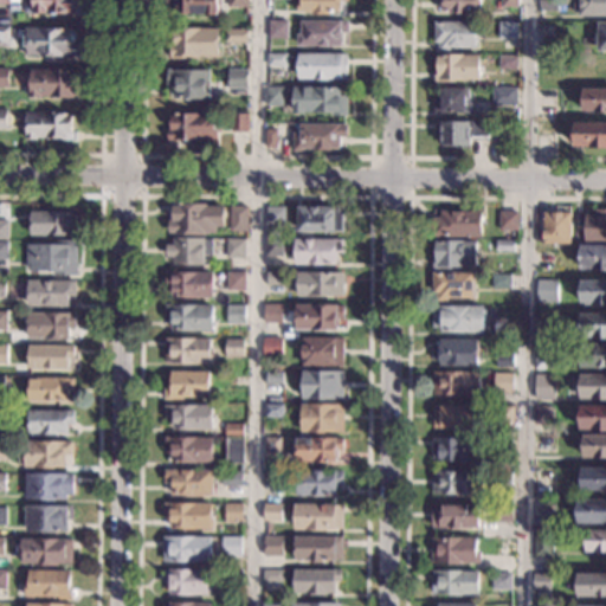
[(73,0),(72,14),(32,13),(32,2),(30,2),(30,0),(73,0)]
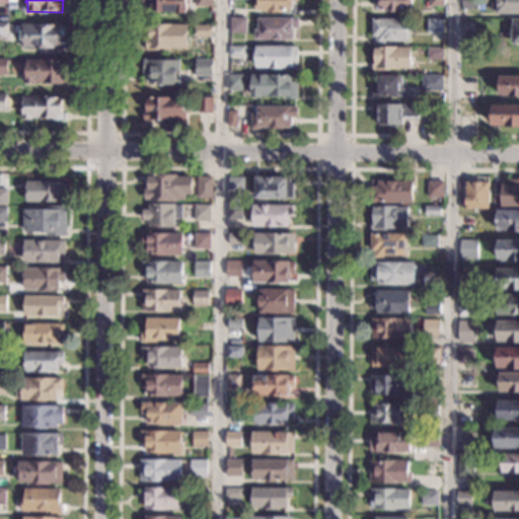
[(190,0),(190,5),(187,5),(187,14),(150,13),(150,3),(144,3),(144,0),(190,0)]
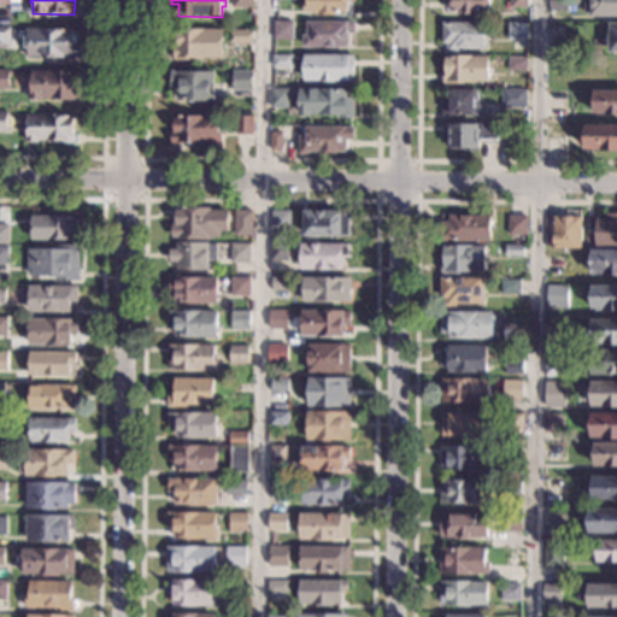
[(354,0),(354,1),(346,1),(346,13),(336,13),(336,16),(317,16),(317,13),(303,13),(303,1),(306,1),(306,0),(354,0)]
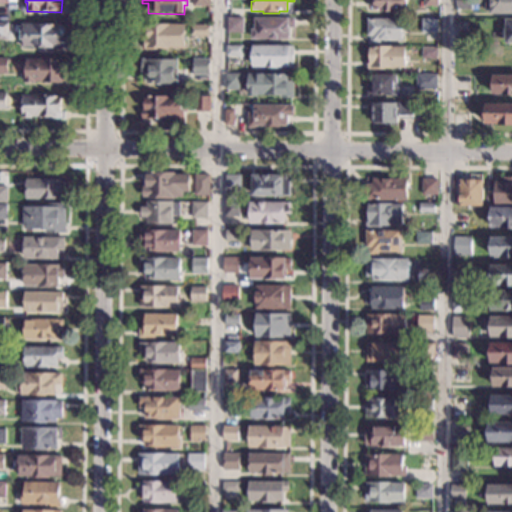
[(406,0),(406,5),(402,5),(402,11),(374,11),(374,2),(368,1),(368,0),(406,0)]
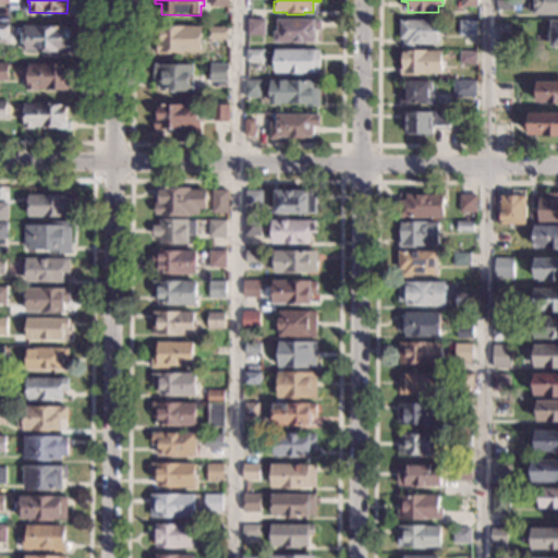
[(514,0),(514,11),(497,10),(497,0),(514,0)]
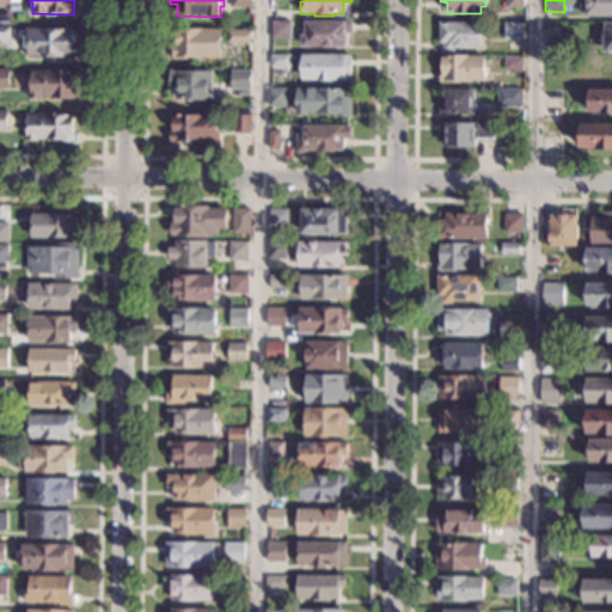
[(611,0),(611,14),(586,14),(586,12),(580,12),(580,2),(586,2),(586,0),(611,0)]
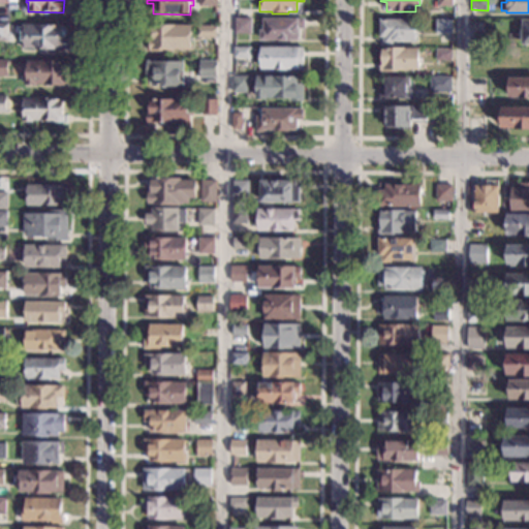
[(251,34),(234,34),(234,18),(237,18),(251,18),(251,34)]
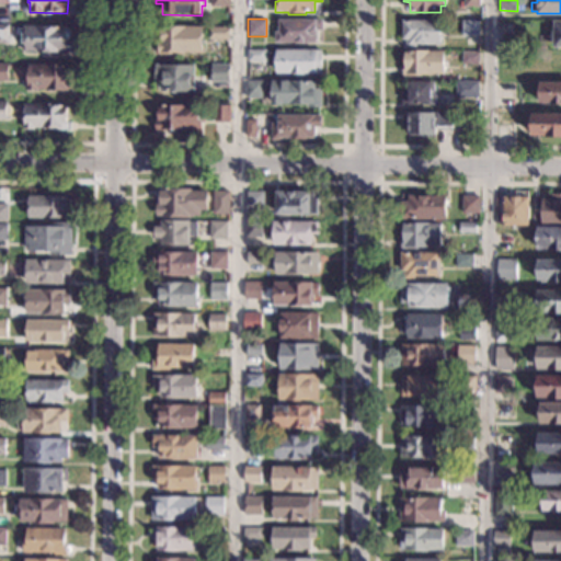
[(322,31),(317,31),(317,44),(275,43),(275,32),(278,32),(278,20),(322,21),(322,31)]
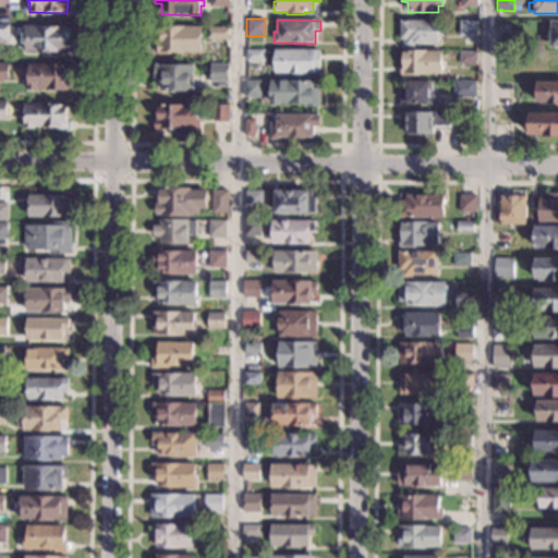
[(438,45),(414,45),(414,47),(403,47),(403,40),(400,40),(400,20),(438,21),(438,45)]
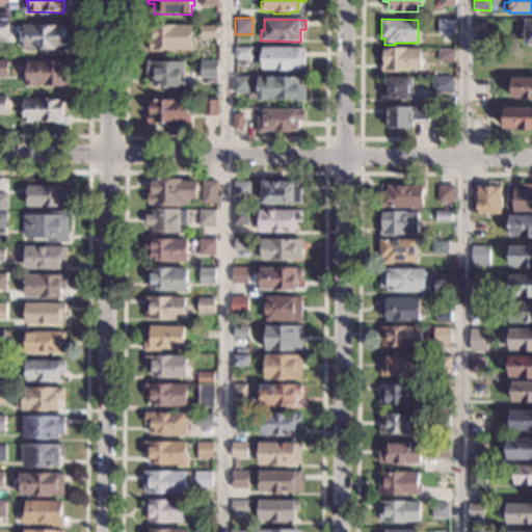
[(454,35),(437,35),(437,20),(454,21),(454,35)]
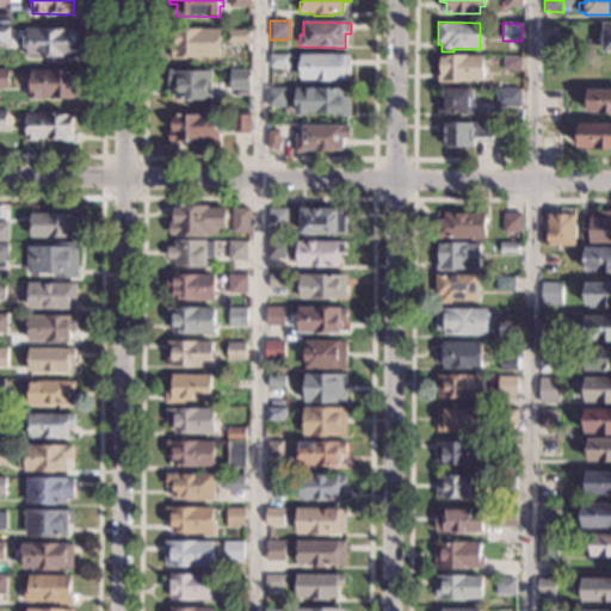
[(610,23),(610,51),(604,51),(604,47),(600,47),(600,34),(603,34),(603,23),(610,23)]
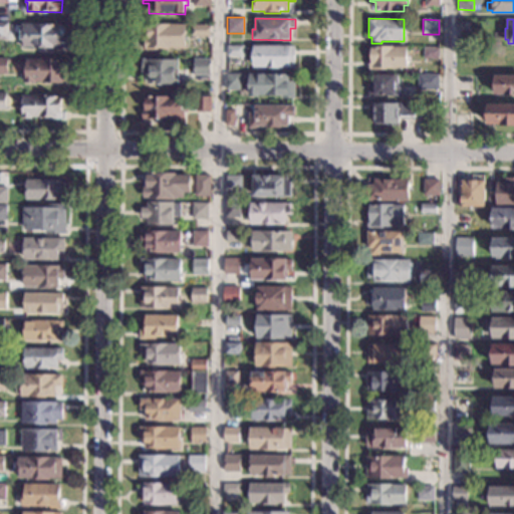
[(8,40),(0,40),(0,22),(8,22),(8,40)]
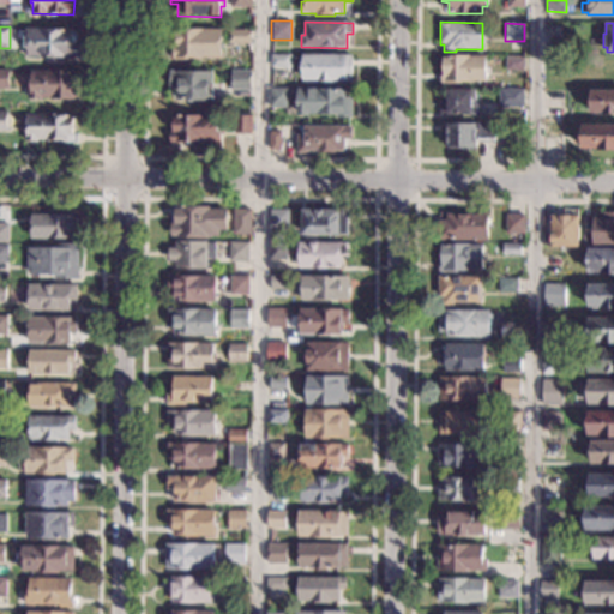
[(72,31),(73,31),(77,35),(77,42),(73,46),(80,46),(80,58),(24,56),(24,29),(72,29),(72,31)]
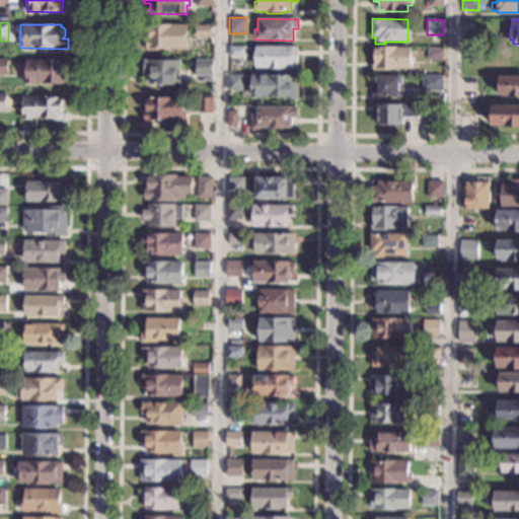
[(188,49),(170,48),(170,51),(146,51),(146,35),(148,35),(148,25),(188,25),(188,49)]
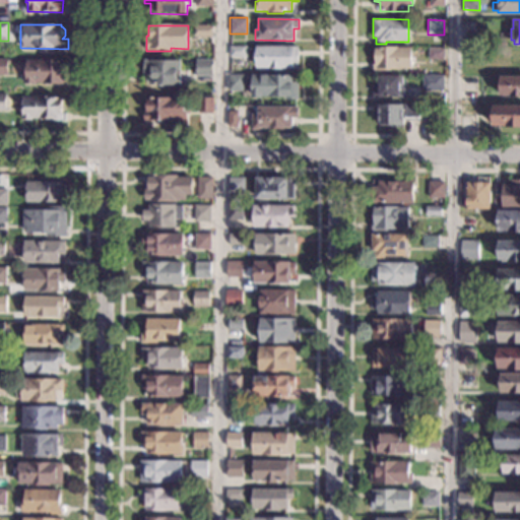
[(212,25),(212,38),(194,38),(194,25),(212,25)]
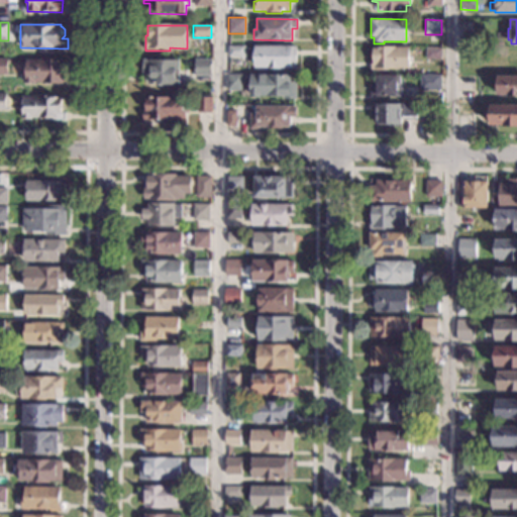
[(244,57),(228,57),(228,45),(244,45),(244,57)]
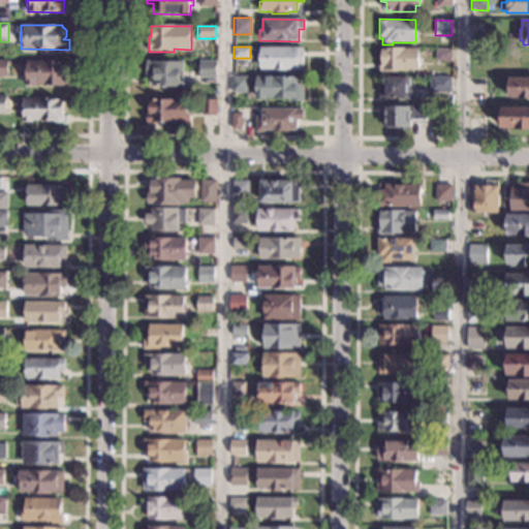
[(304,69),(259,69),(260,48),(304,48),(304,69)]
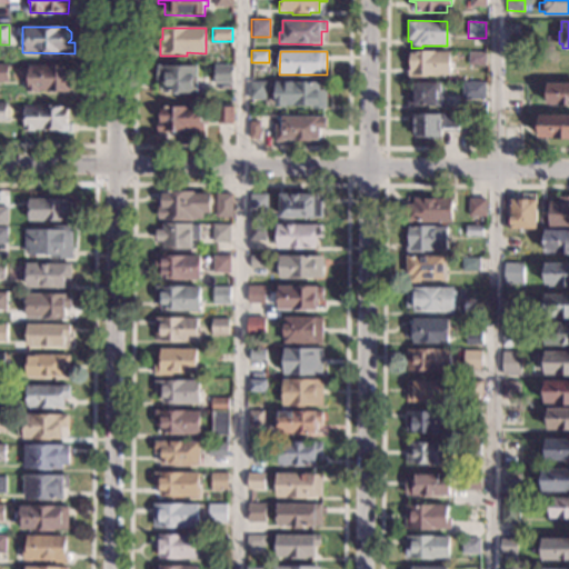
[(450,52),(450,77),(427,76),(427,78),(409,78),(409,65),(410,65),(411,51),(450,52)]
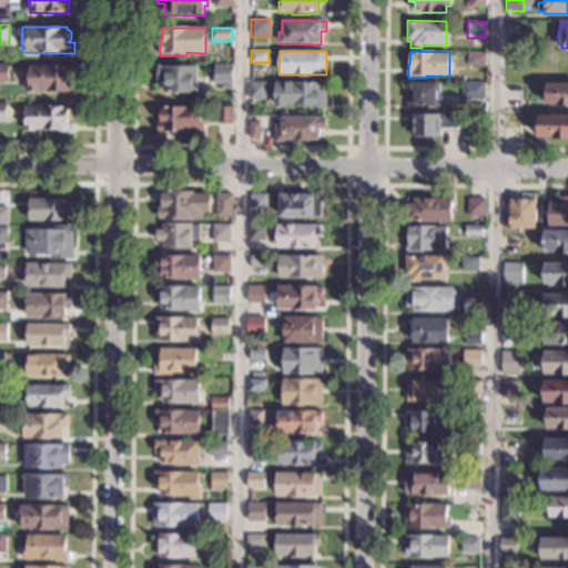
[(485,66),(468,66),(468,53),(485,53),(485,66)]
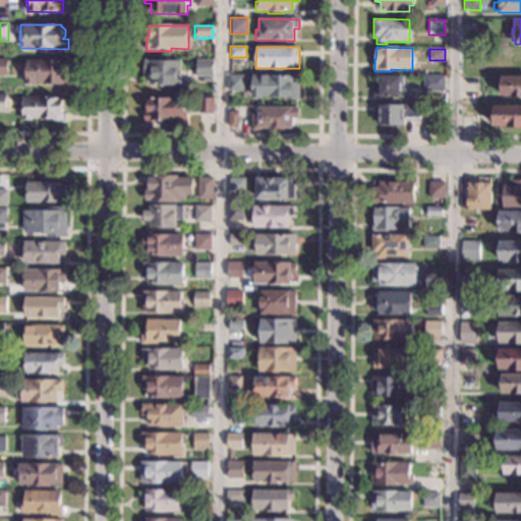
[(64,74),(68,74),(68,85),(22,84),(22,77),(25,77),(26,60),(64,61),(64,74)]
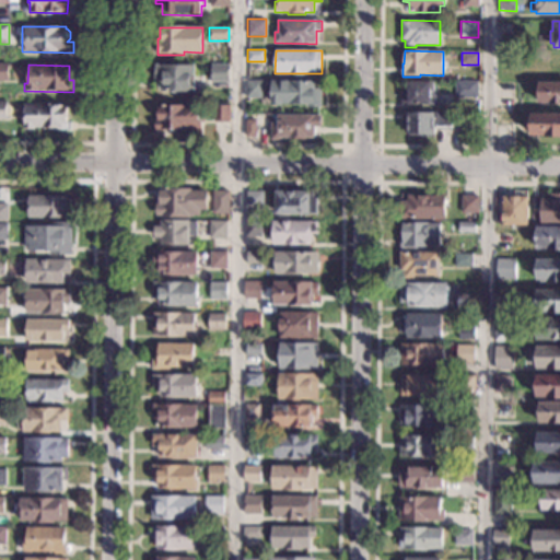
[(229,82),(210,82),(210,65),(229,65),(229,82)]
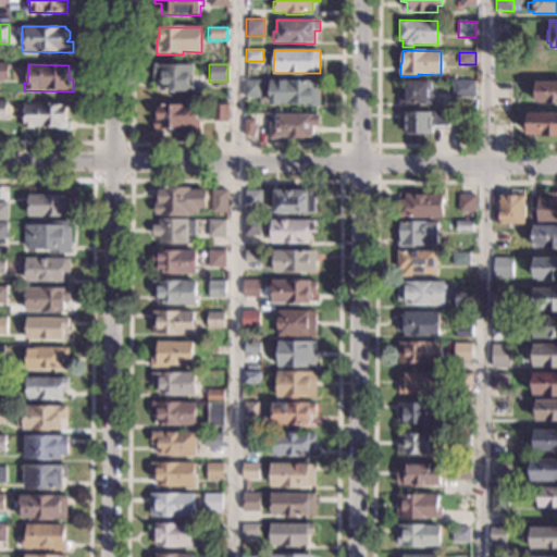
[(193,91),(183,91),(183,93),(170,93),(170,91),(158,90),(159,88),(157,88),(158,78),(153,78),(153,65),(194,65),(193,91)]
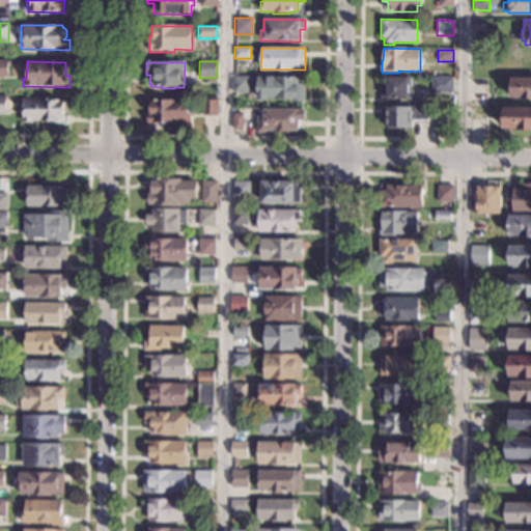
[(250,77),(249,93),(232,93),(232,76),(250,77)]
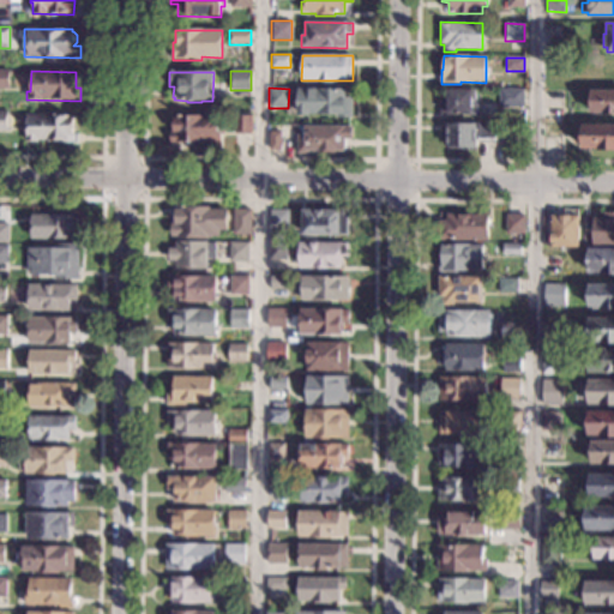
[(345,97),(351,97),(351,118),(336,118),(336,115),(298,114),(298,89),(345,89),(345,97)]
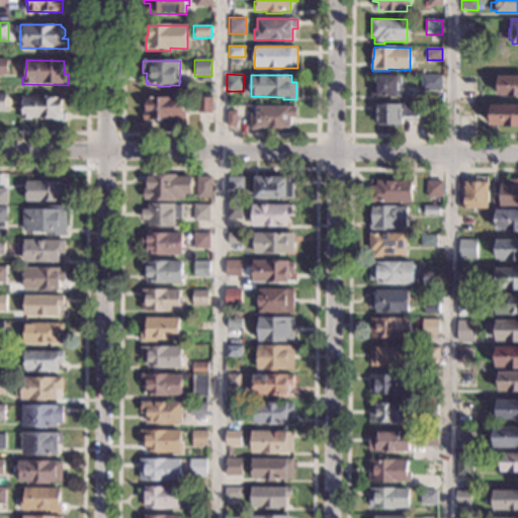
[(401,76),(401,84),(398,84),(398,88),(402,88),(402,98),(371,97),(371,84),(377,84),(377,76),(401,76)]
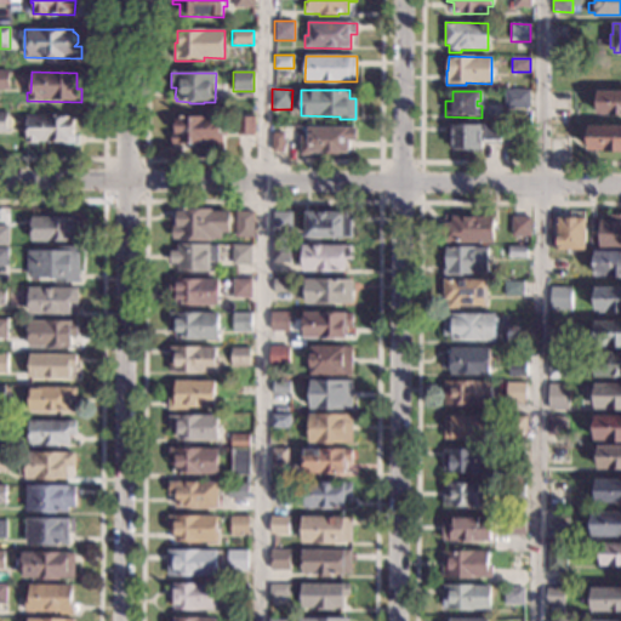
[(529,91),(529,108),(503,108),(505,91),(529,91)]
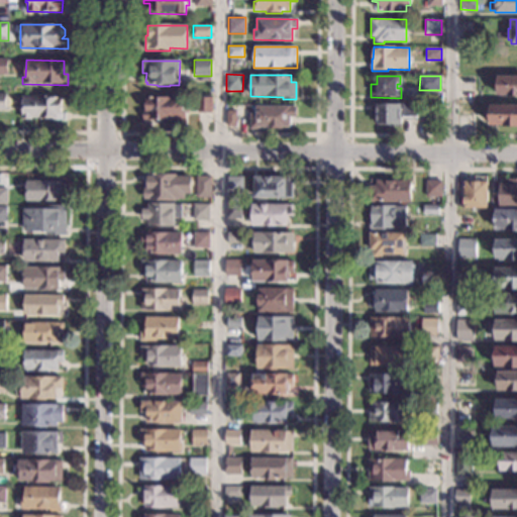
[(516,95),(498,95),(498,77),(516,77),(516,95)]
